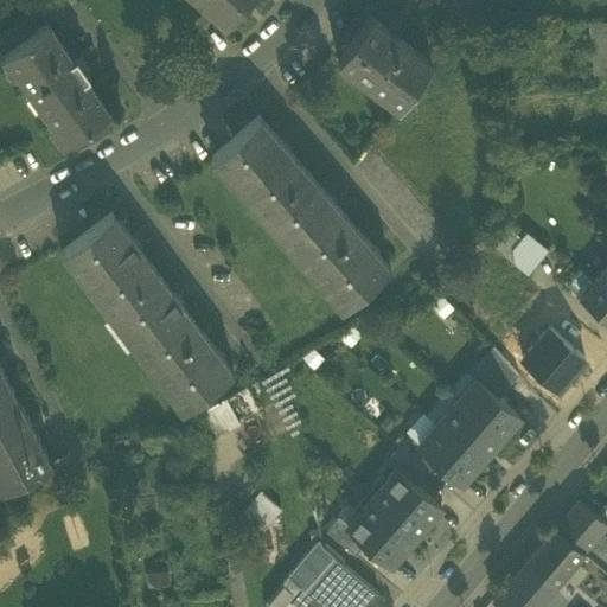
[(204,0),(227,20),(243,0),(204,0)]
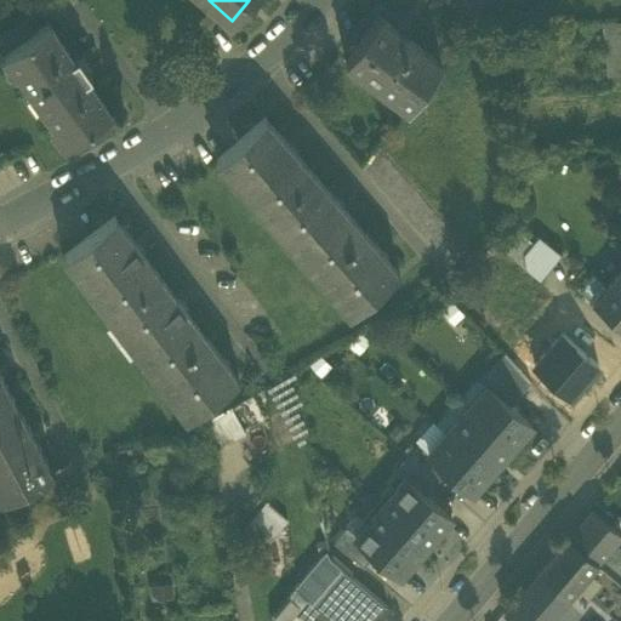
[(345,60),(408,107),(440,62),(379,15),(345,60)]
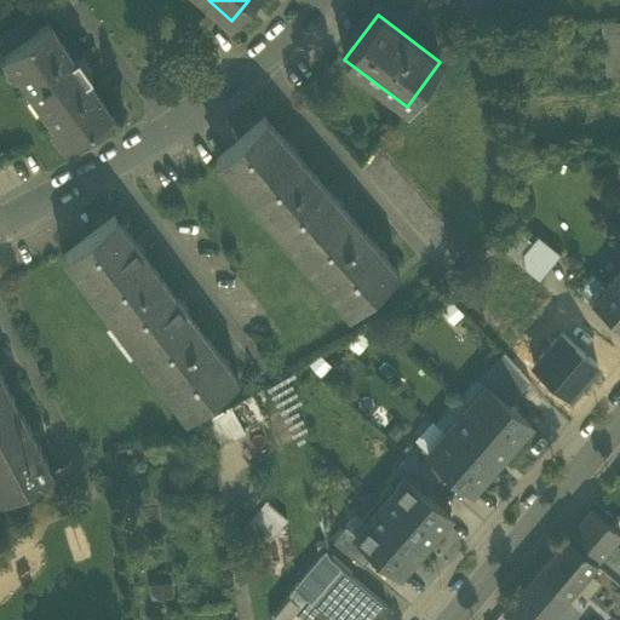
[(609,68),(619,67),(619,17),(604,21),(609,68)]
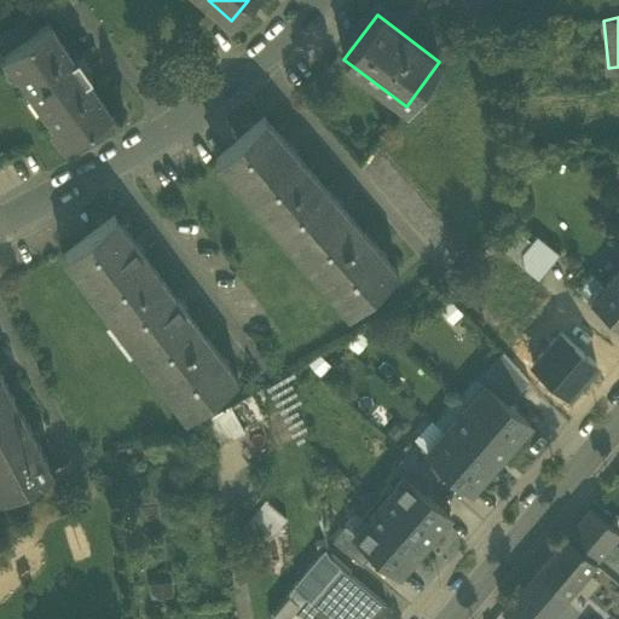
[(63,142),(64,144),(110,111),(86,76),(92,73),(77,53),(73,57),(48,23),(3,55),(4,56),(9,52),(19,67),(13,70),(15,71),(18,69),(56,123),(52,126),(53,127),(58,123),(69,138),(63,142)]
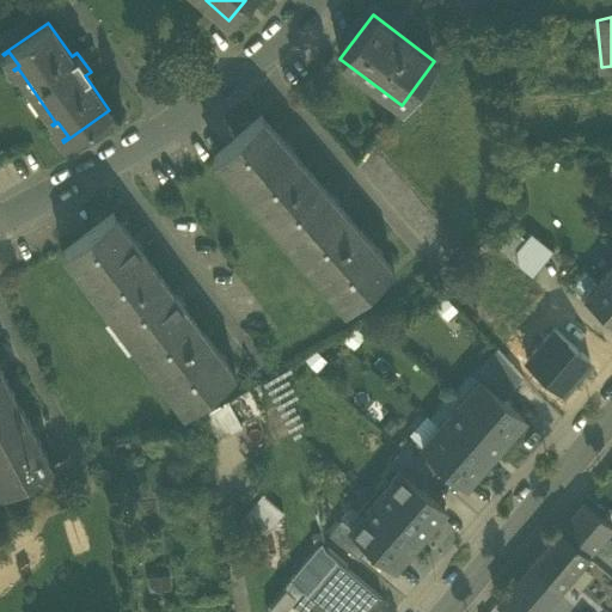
[(214,155),(263,212),(311,171),(262,115),(214,155)]
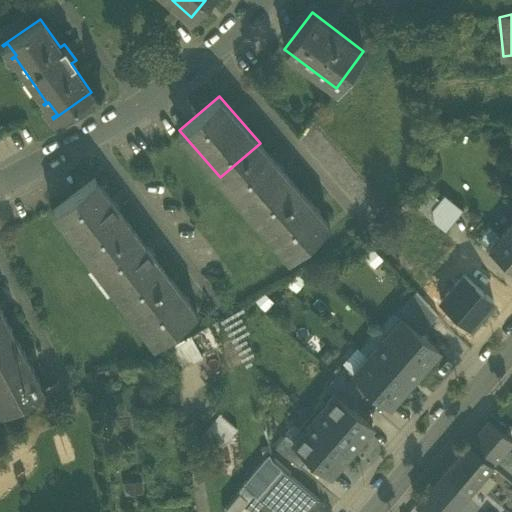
[(220,177),(260,224),(300,189),(260,143),(220,177)]
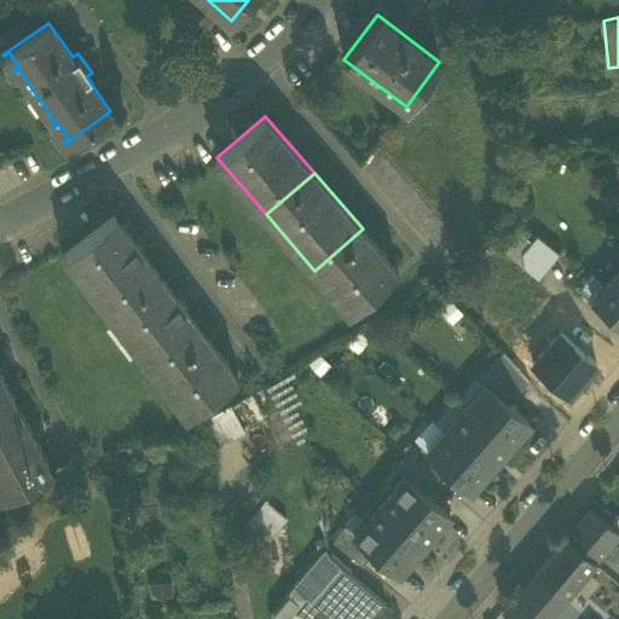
[(67,250),(189,411),(238,375),(115,214),(67,250)]
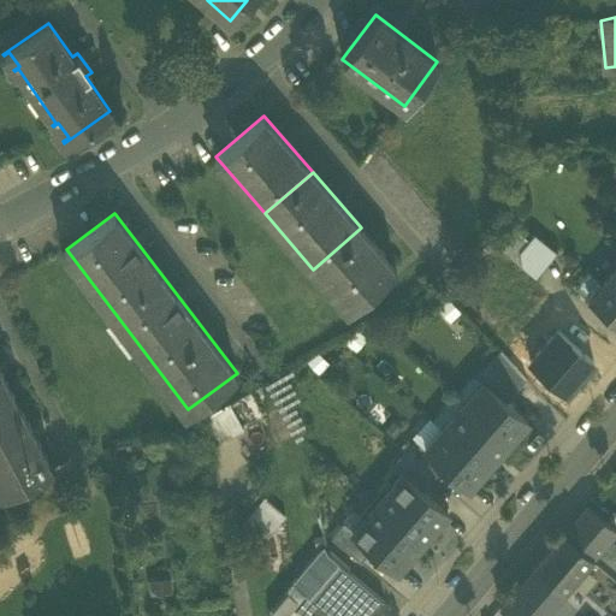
[(377,246),(361,227),(313,270),(348,309),(396,267),(377,246)]
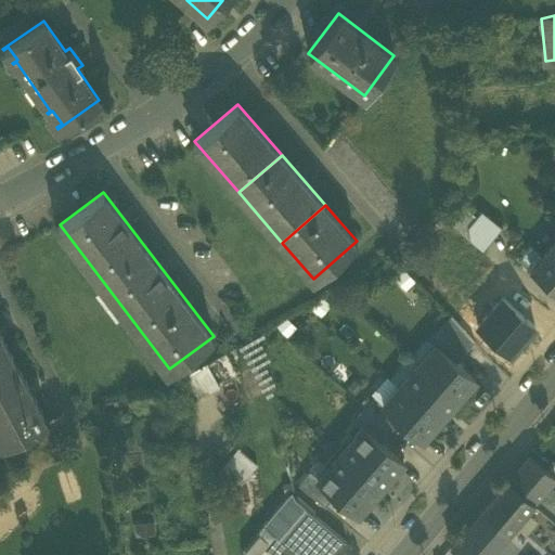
[(469,240),(482,250),(502,227),(481,210),(467,227),(469,240)]
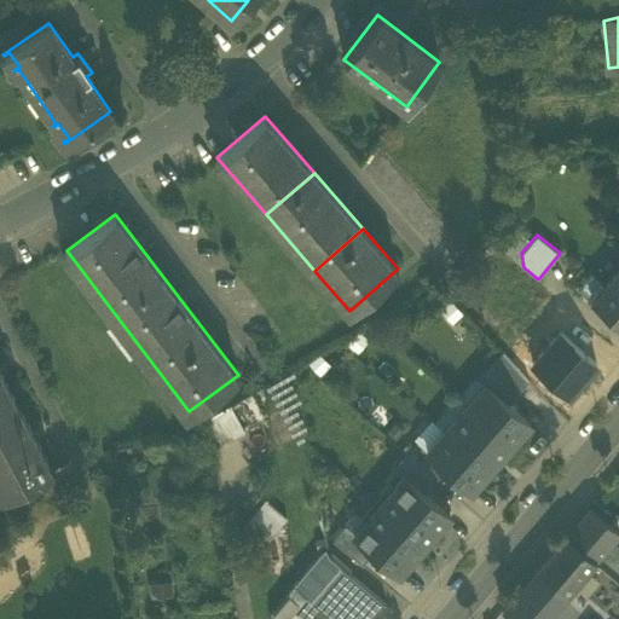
[(618,267),(606,284),(605,285),(608,288),(596,304),(618,323),(618,267)]
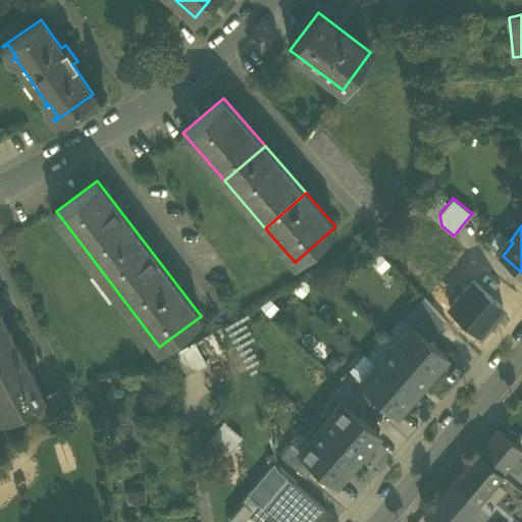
[(487,243),(503,256),(513,243),(510,241),(511,240),(499,229),(487,243)]
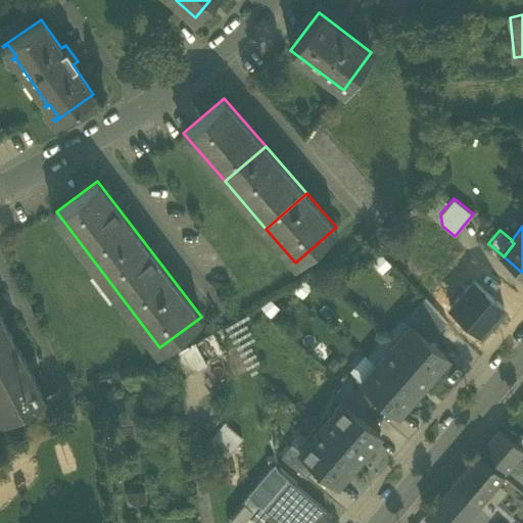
[(389,265),(381,254),(373,262),(382,271),(389,265)]
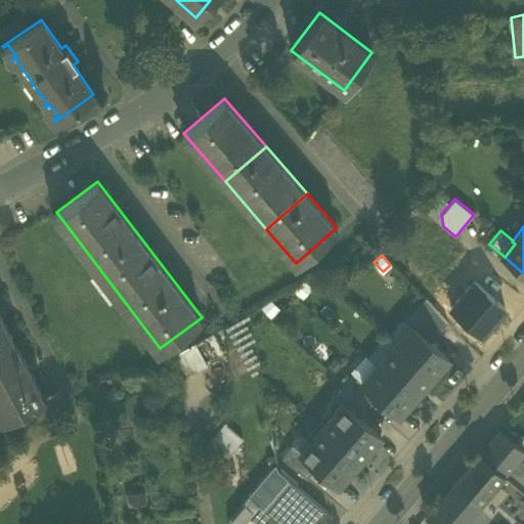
[(460,268),(473,279),(491,295),(501,281),(470,256),(460,268)]
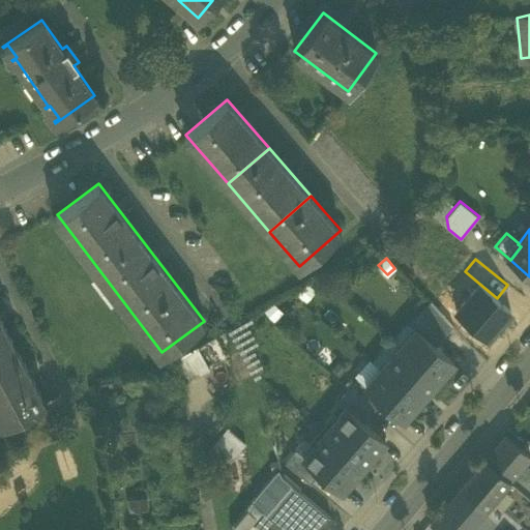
[(510,310),(497,298),(478,283),(455,311),(488,337),(510,310)]
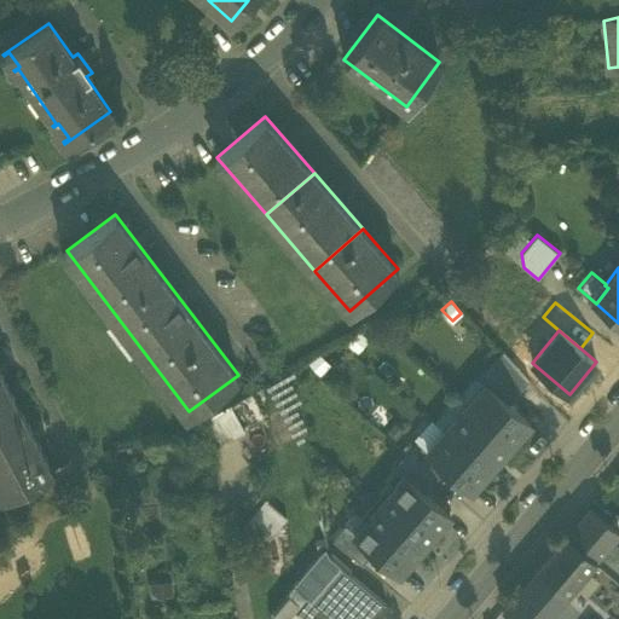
[(489,368),(518,393),(528,380),(503,351),(489,368)]
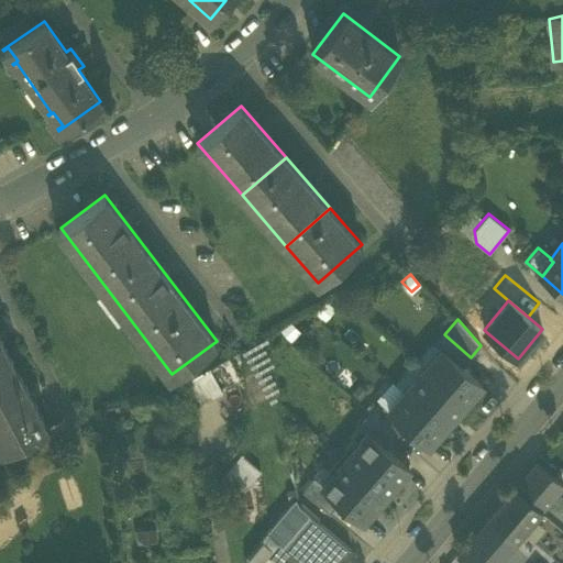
[(443,350),(462,367),(471,357),(444,334),(434,345),(442,351),(443,350)]
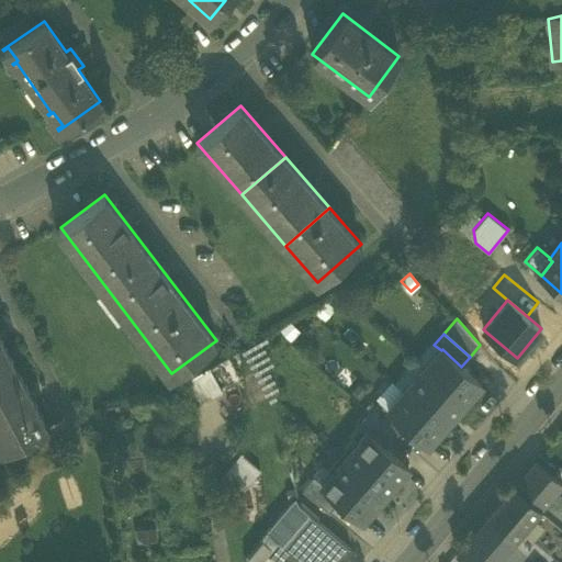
[(0,449),(1,450),(47,426),(0,335),(0,449)]
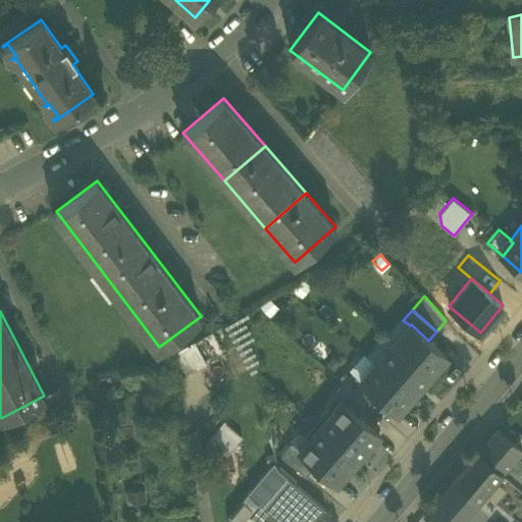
[(393,341),(431,375),(448,357),(428,341),(411,324),(410,325),(395,342),(393,341)]
